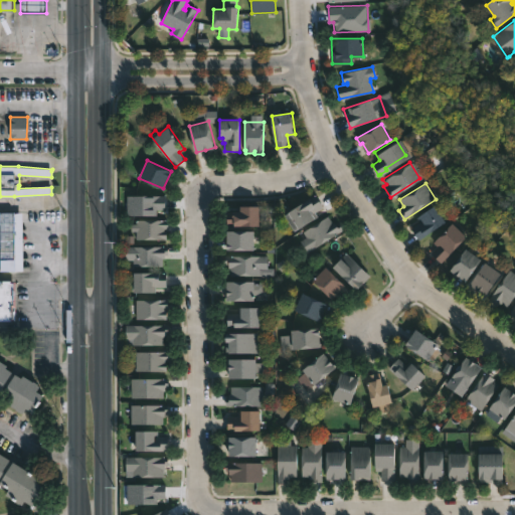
[(156,215),(156,210),(164,210),(164,194),(126,195),(126,216),(156,215)]
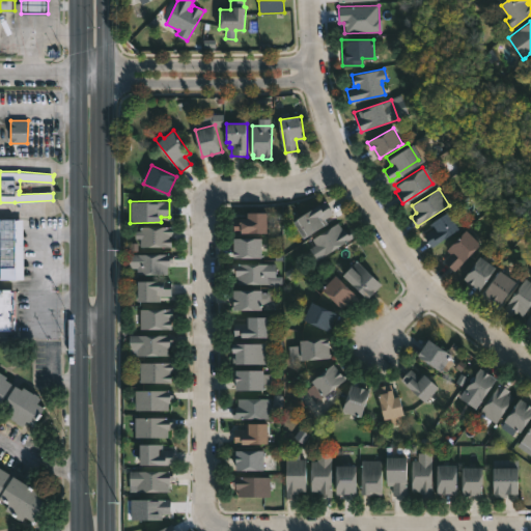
[(328,224),(309,236),(298,219),(326,201),(333,214),(325,219),(328,224)]
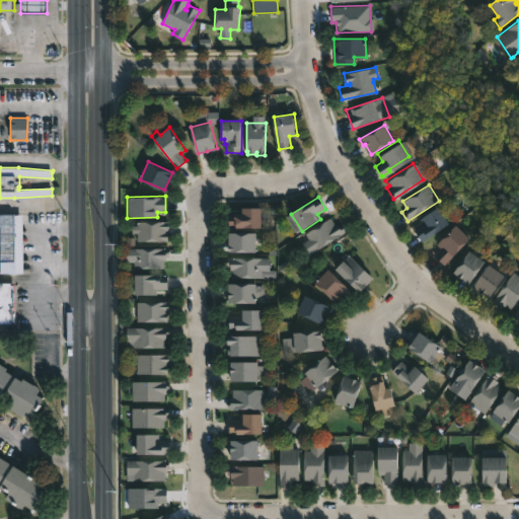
[(262,228),(229,229),(229,213),(243,213),(243,208),(262,208),(262,228)]
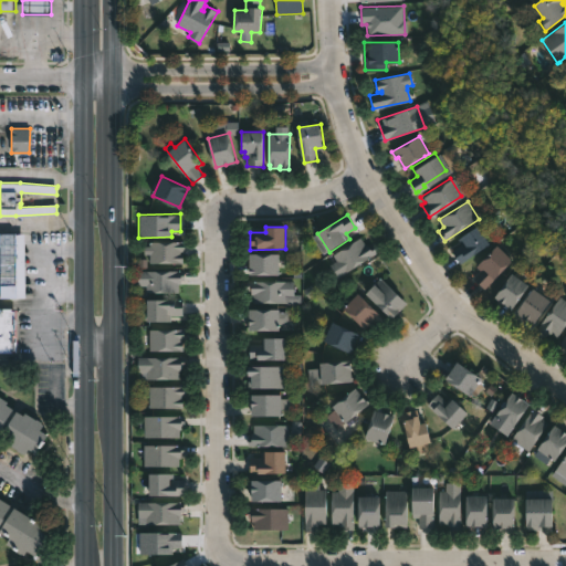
[(491,244),(460,263),(451,250),(461,244),(458,240),(480,227),(491,244)]
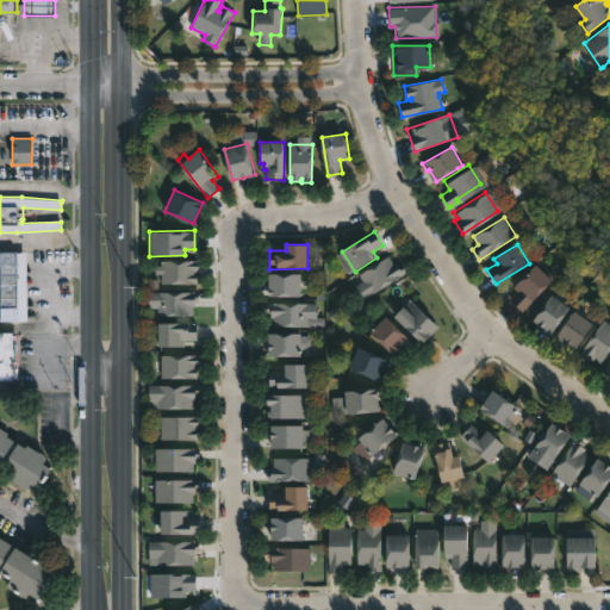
[(17,322),(0,322),(0,253),(17,253),(17,322)]
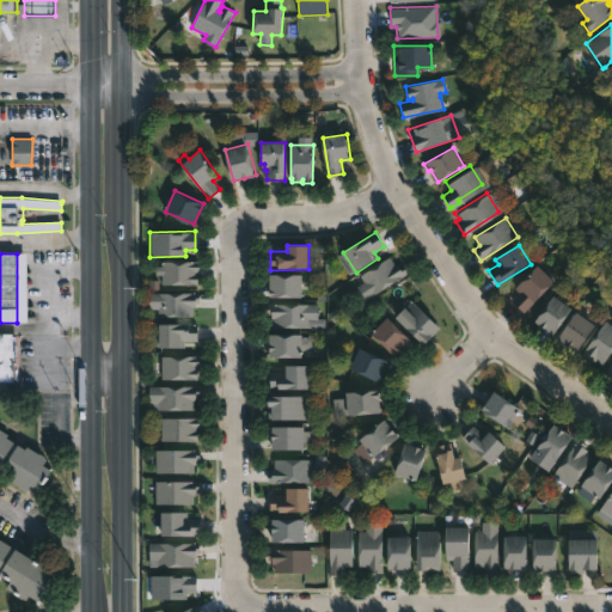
[(395,263),(398,265),(402,263),(408,274),(367,300),(357,286),(363,282),(361,277),(390,257),(395,263)]
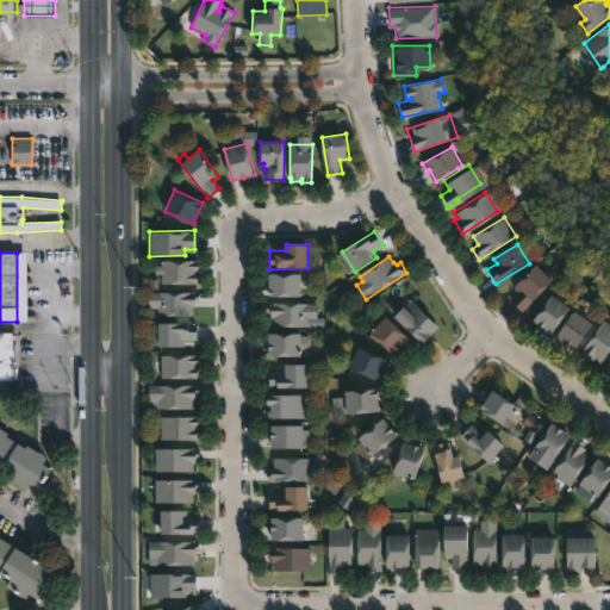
[(194,272),(194,273),(197,273),(197,284),(161,284),(161,261),(199,261),(199,272),(194,272)]
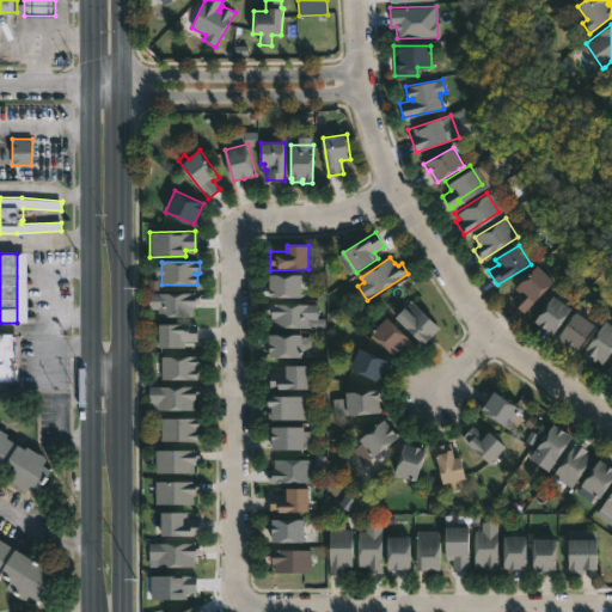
[(556,281),(537,304),(534,301),(525,312),(513,301),(520,293),(514,288),(537,264),(556,281)]
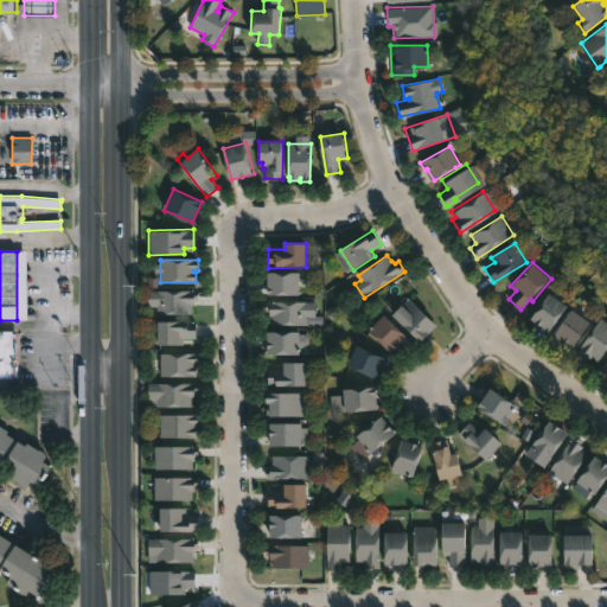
[(301,294),(268,294),(268,273),(301,273),(301,294)]
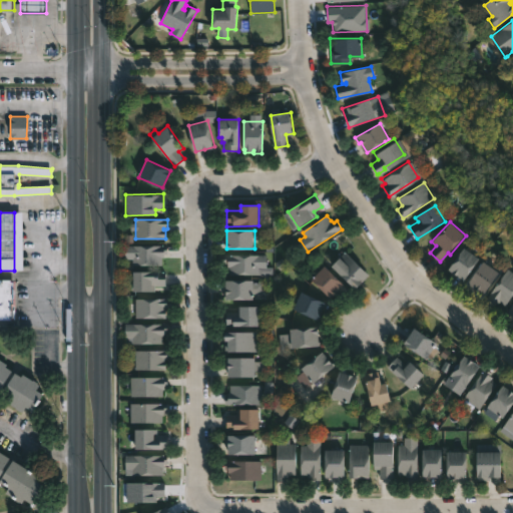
[(161,257),(161,265),(132,265),(132,259),(126,259),(126,245),(167,245),(167,253),(163,253),(163,257),(161,257)]
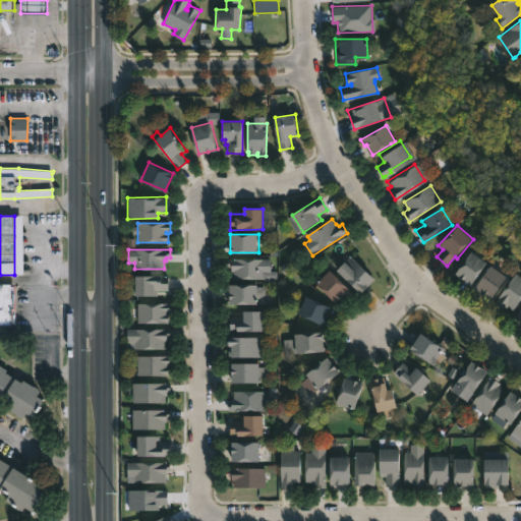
[(487,263),(471,285),(455,274),(471,251),(487,263)]
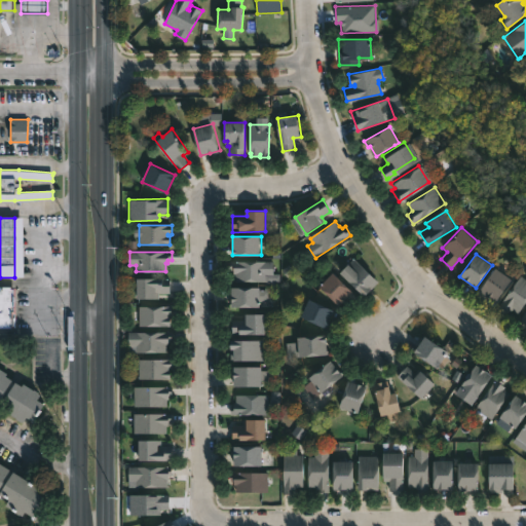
[(370,292),(366,296),(340,272),(354,258),(378,280),(370,292)]
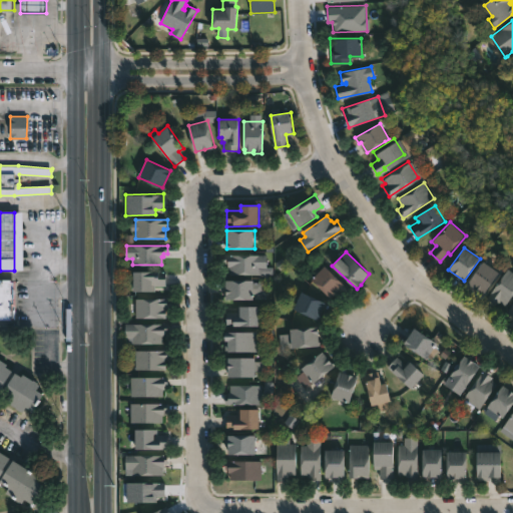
[(267,255),(267,270),(259,270),(259,276),(229,276),(229,268),(227,268),(227,264),(224,264),(224,254),(267,255)]
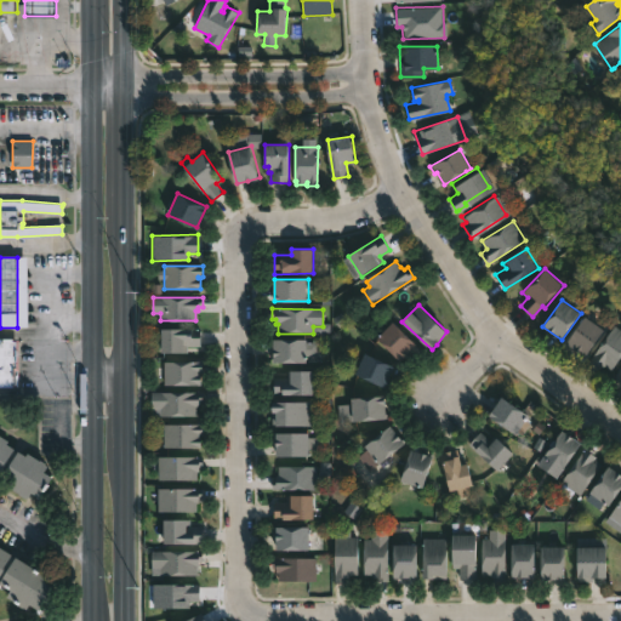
[(605,330),(586,357),(568,343),(586,317),(605,330)]
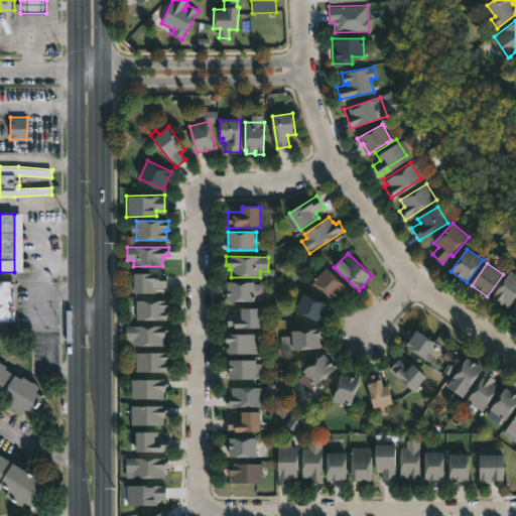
[(335,297),(333,299),(314,281),(328,268),(346,286),(335,297)]
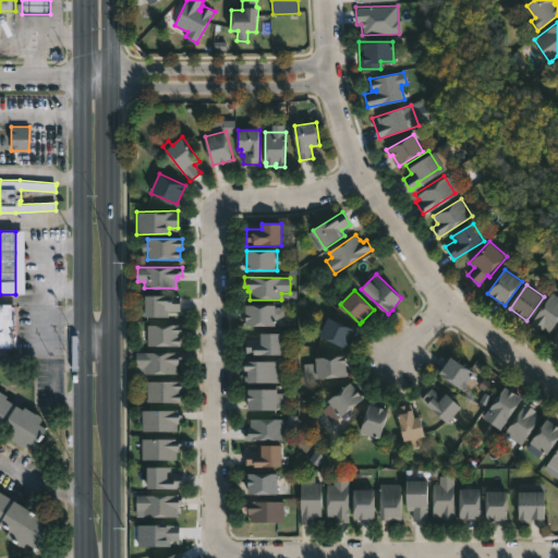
[(557,298),(557,320),(549,334),(543,329),(542,330),(540,328),(537,331),(530,326),(552,293),(557,298)]
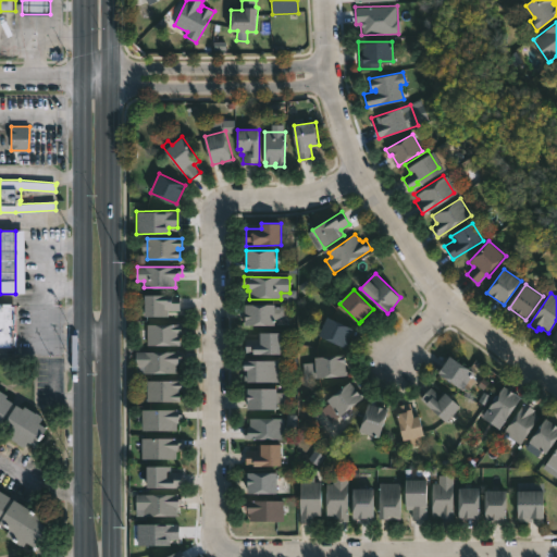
[(168,317),(145,317),(146,295),(180,295),(180,309),(168,309),(168,317)]
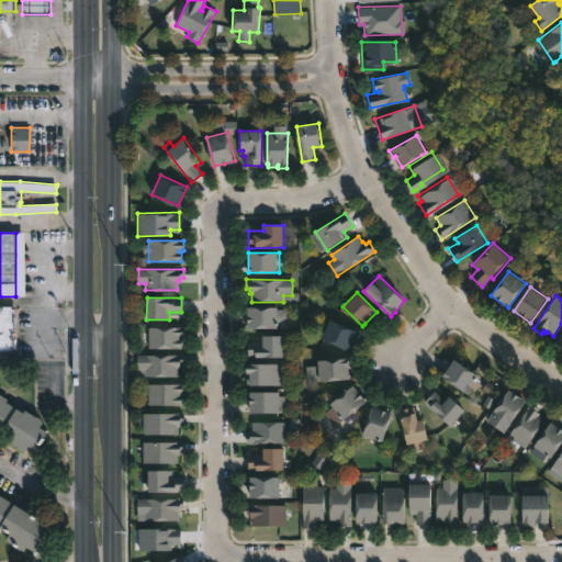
[(0,349),(0,306),(15,306),(15,349),(0,349)]
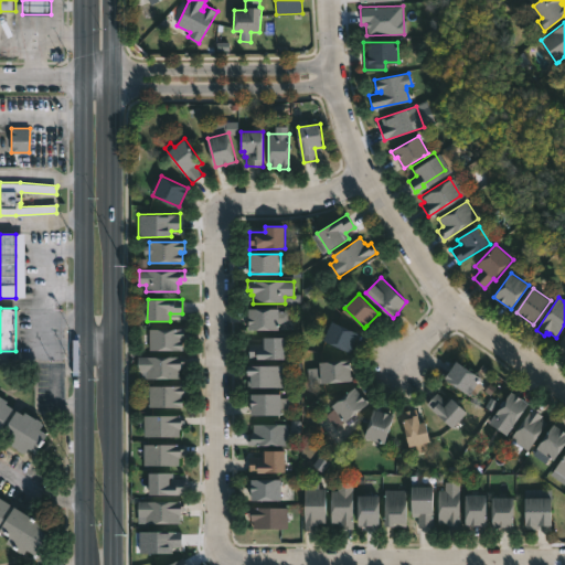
[(279,330),(249,330),(249,309),(279,309),(279,330)]
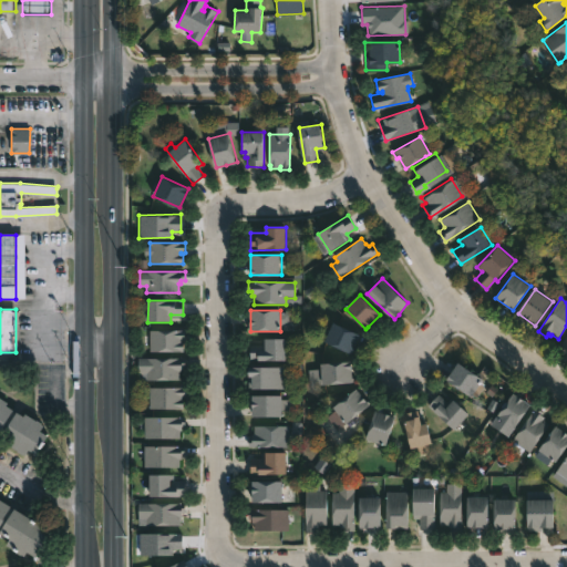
[(352,351),(351,353),(326,341),(333,322),(360,334),(352,351)]
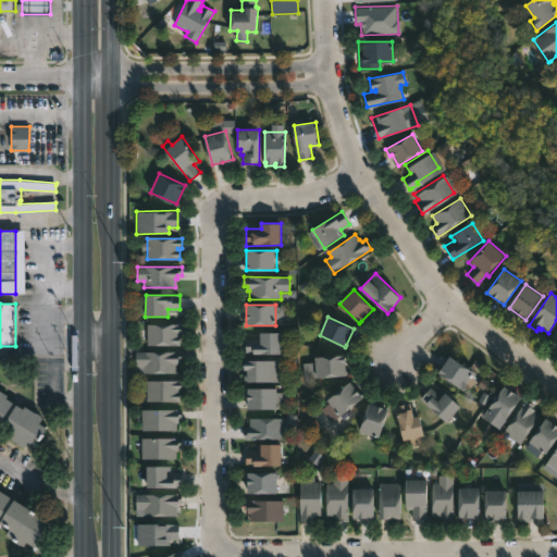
[(177,334),(178,335),(178,345),(147,345),(147,324),(181,324),(181,334),(177,334)]
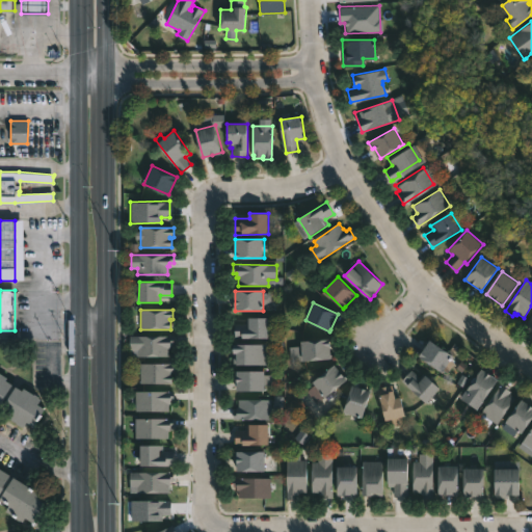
[(268,318),(268,340),(234,339),(235,324),(245,324),(245,318),(268,318)]
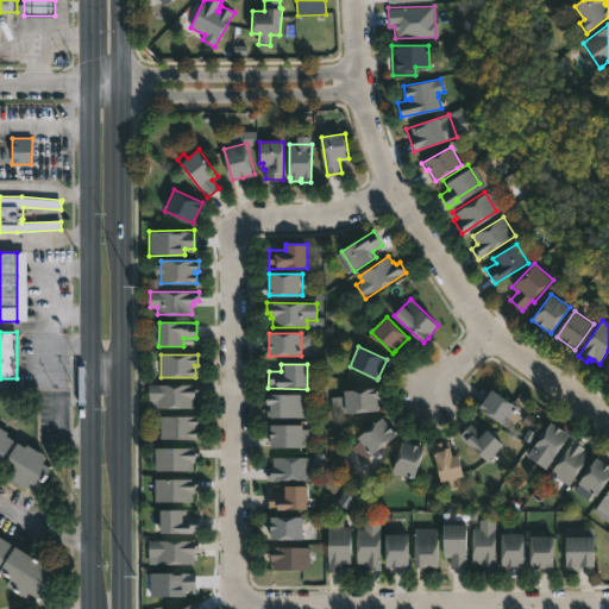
[(193,399),(193,408),(157,408),(157,400),(149,400),(149,384),(199,384),(199,394),(195,394),(195,399),(193,399)]
